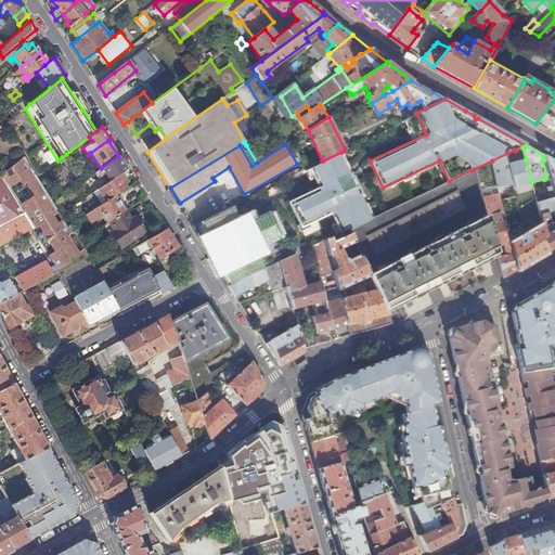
[(349,229),(372,217),(341,152),(323,160),(322,160),(309,167),(319,188),(289,202),(300,227),(331,213),(340,232),(349,229)]
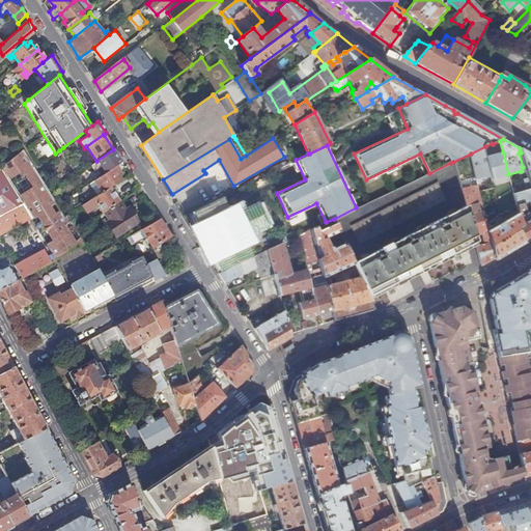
[(485,146),(471,154),(478,185),(479,191),(494,188),(492,179),(508,174),(503,152),(487,156),(485,146)]
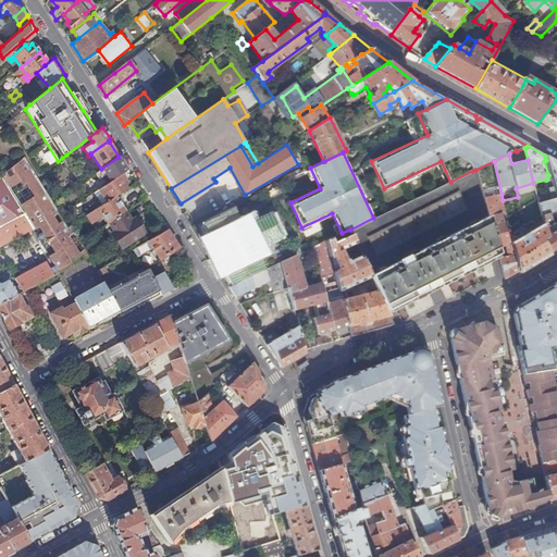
[(66,155),(62,158),(70,169),(74,165),(66,155)]
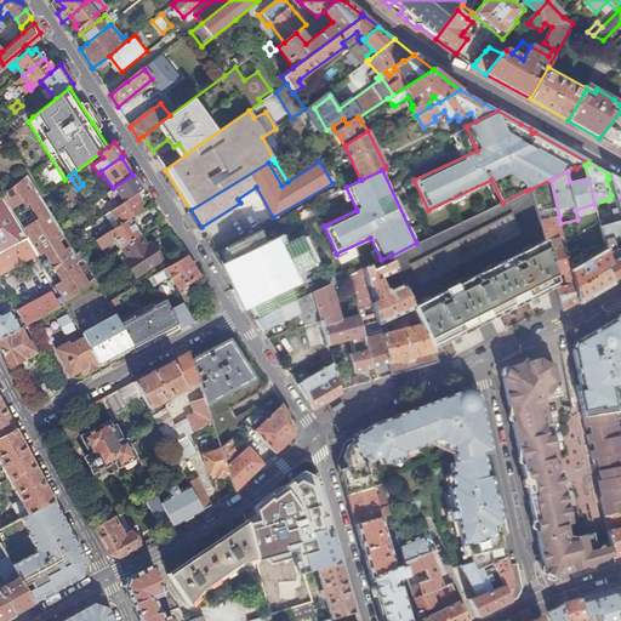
[(609,178),(617,208),(620,218),(620,181),(608,174),(608,175),(609,178)]
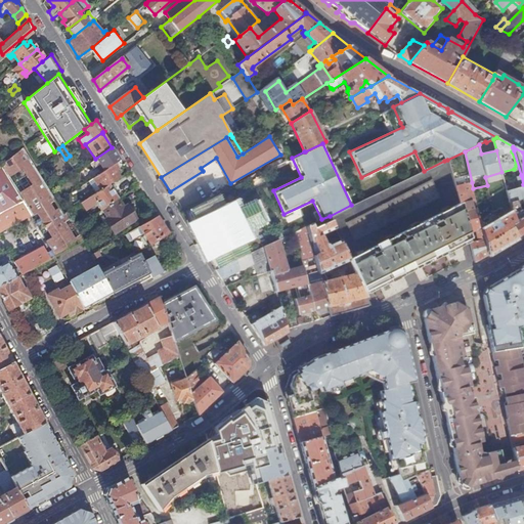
[(112,147),(95,159),(89,163),(92,169),(95,167),(100,173),(113,165),(120,160),(112,147)]
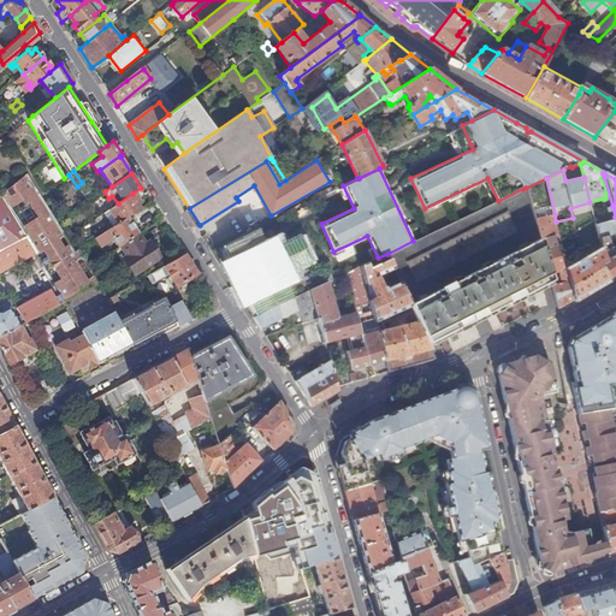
[(0,195),(25,237),(0,250),(0,272),(36,254),(61,295),(65,301),(96,284),(98,283),(88,267),(77,249),(75,252),(66,238),(58,225),(27,175),(0,195)]
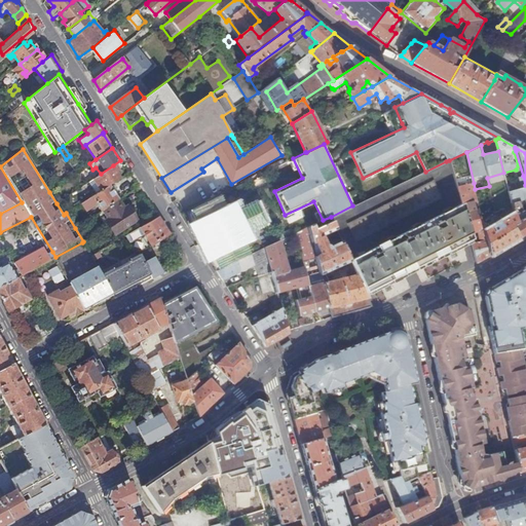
[(333,222),(336,229),(341,240),(350,261),(358,275),(365,293),(425,262),(470,239),(468,234),(456,187),(449,160),(446,161),(425,172),(392,187),(352,205),(331,217),(333,222)]
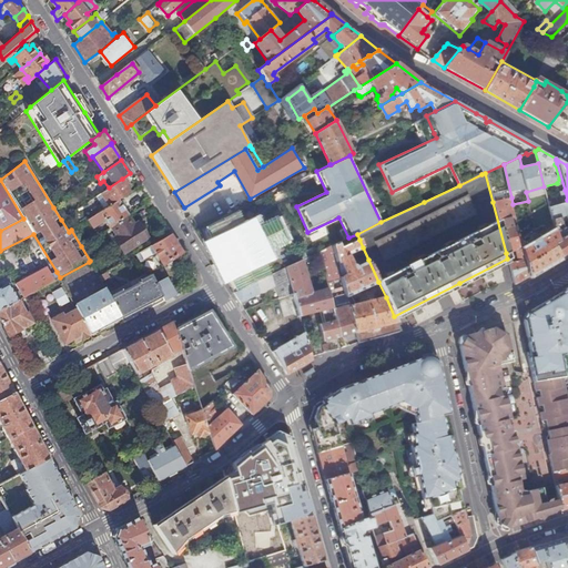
[(122,179),(109,188),(100,193),(109,206),(118,200),(129,193),(124,185),(127,184),(122,179)]
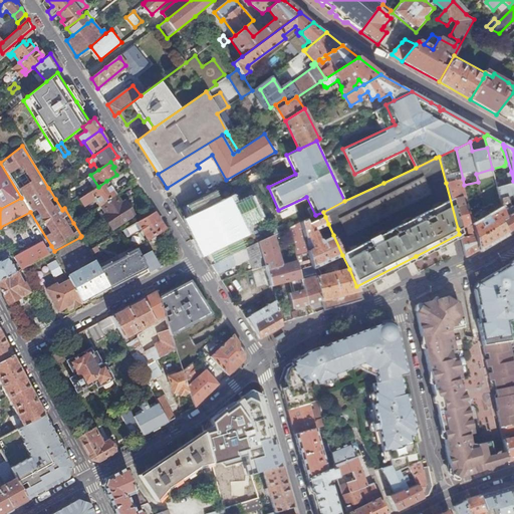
[(0,209),(21,198),(0,163),(0,209)]
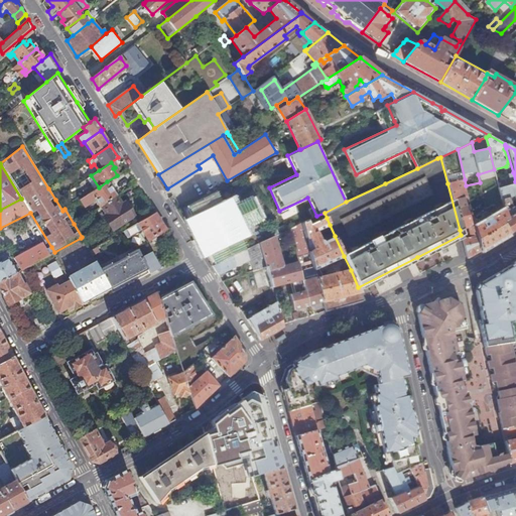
[(511,184),(499,188),(502,199),(509,197),(511,196),(512,197),(515,196),(515,200),(515,199),(515,181),(513,172),(509,174),(511,184)]
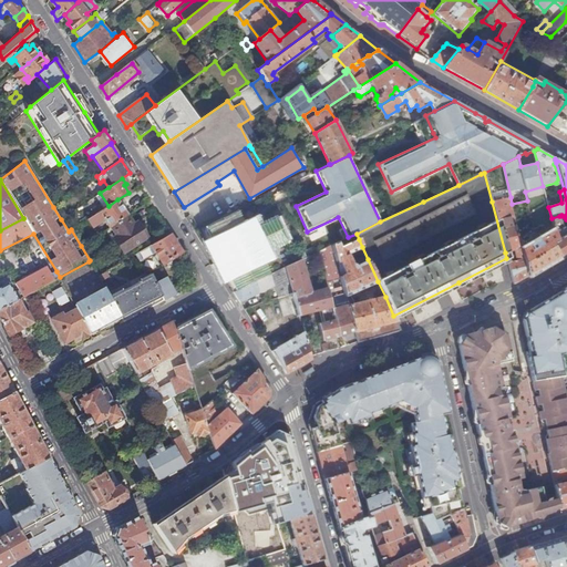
[(511,197),(492,202),(505,253),(515,250),(517,260),(507,263),(513,284),(528,275),(523,249),(522,248),(512,204),(511,197)]
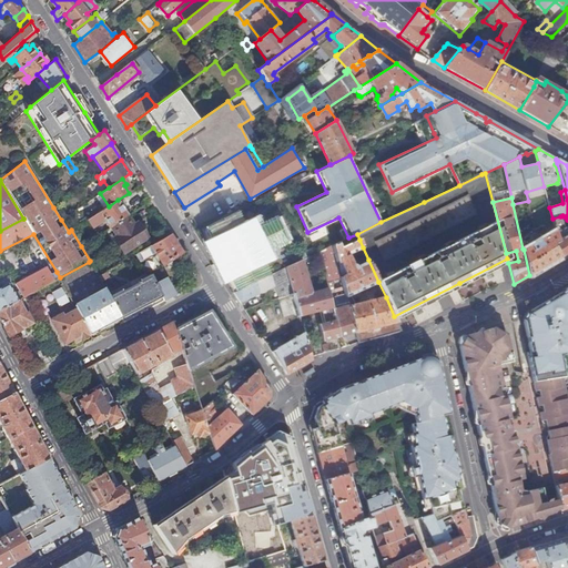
[(118,200),(109,206),(87,220),(92,229),(104,221),(109,229),(110,227),(128,215),(118,200)]
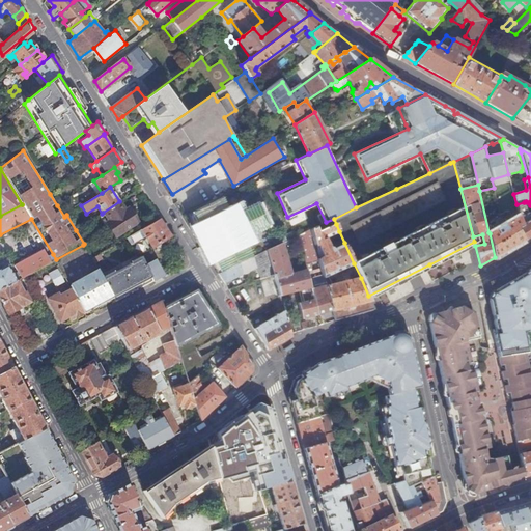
[(230,233),(262,213),(249,192),(195,227),(208,248),(211,247),(221,263),(242,250),(230,233)]
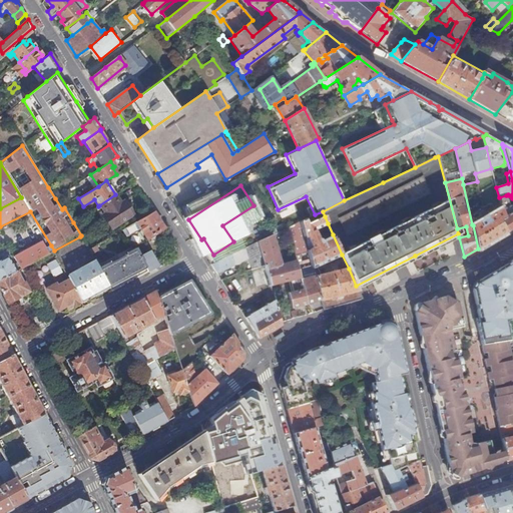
[(127,205),(123,207),(115,194),(99,205),(105,213),(102,215),(111,229),(133,214),(127,205)]
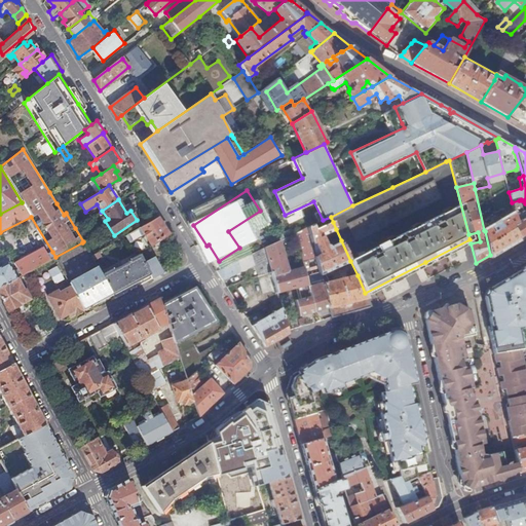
[(517,224),(512,227),(520,237),(525,233),(525,217),(524,218),(519,200),(512,202),(515,214),(517,224)]
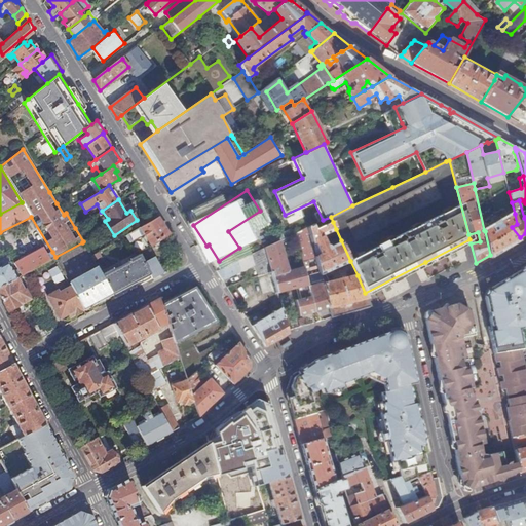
[(515,214),(485,231),(490,255),(520,237),(512,227),(517,224),(515,214)]
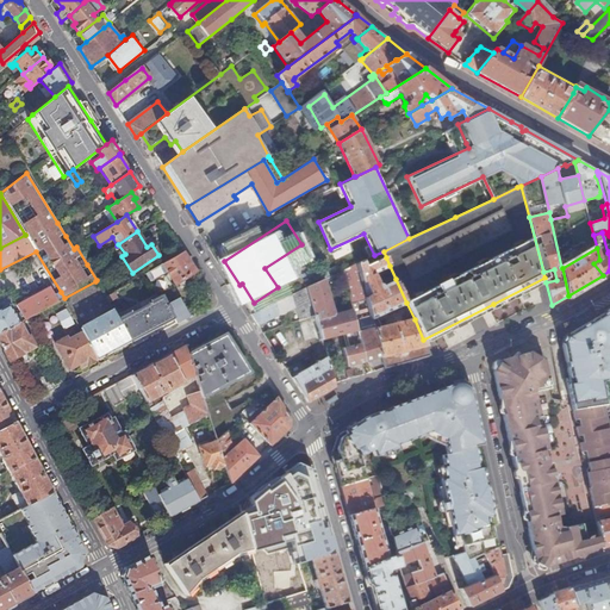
[(165,269),(174,285),(194,272),(181,251),(155,267),(159,273),(165,269)]
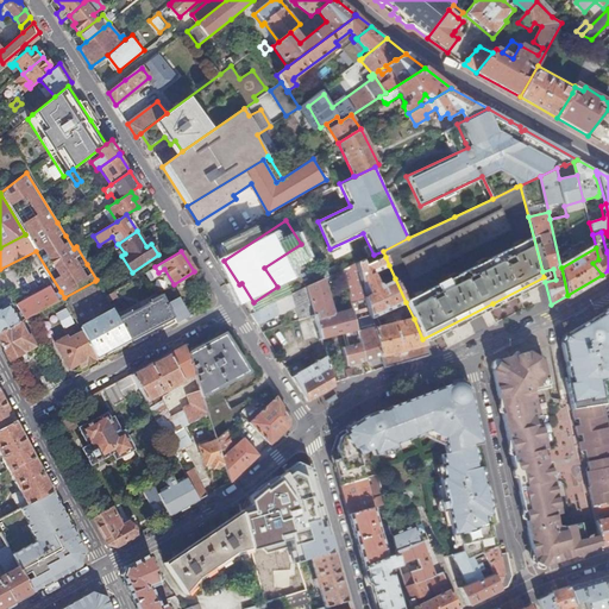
[(371,295),(365,297),(366,300),(372,325),(381,357),(383,368),(399,364),(429,355),(422,339),(414,319),(381,327),(375,316),(406,302),(395,278),(382,286),(378,284),(375,272),(389,265),(385,257),(365,265),(363,261),(356,263),(360,278),(362,282),(365,281),(371,295)]
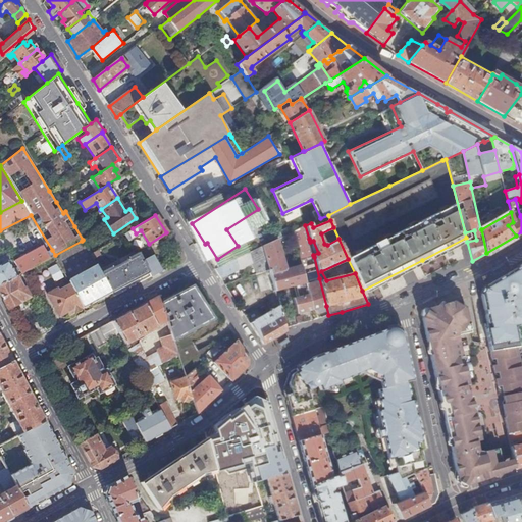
[(263,246),(269,270),(275,291),(294,286),(297,298),(308,295),(305,282),(301,265),(286,269),(277,239),(263,246)]
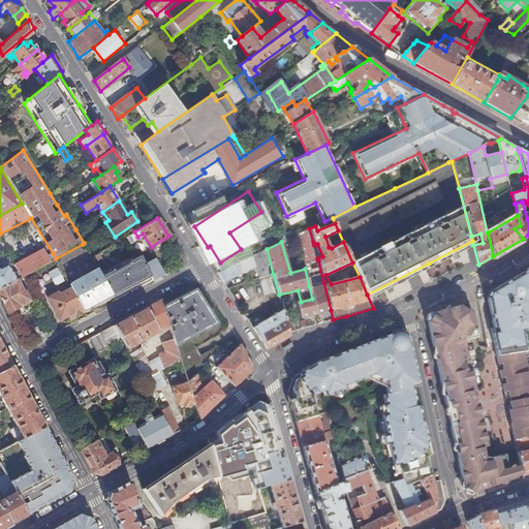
[(313,242),(300,245),(303,260),(305,268),(310,267),(309,262),(318,260),(317,258),(314,245),(313,242)]
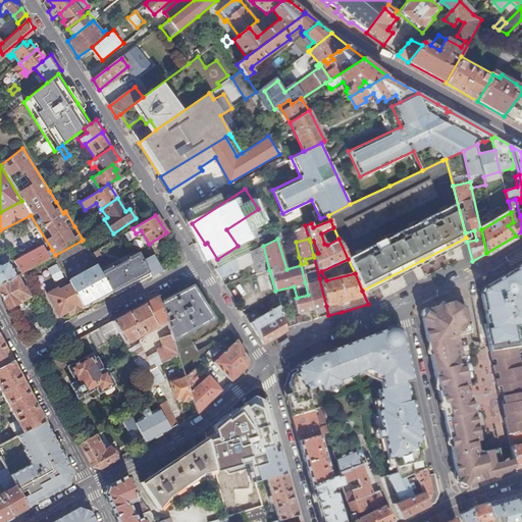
[(12,270),(7,261),(0,264),(0,284),(16,276),(25,271),(49,258),(46,253),(43,246),(13,262),(17,268),(12,270)]
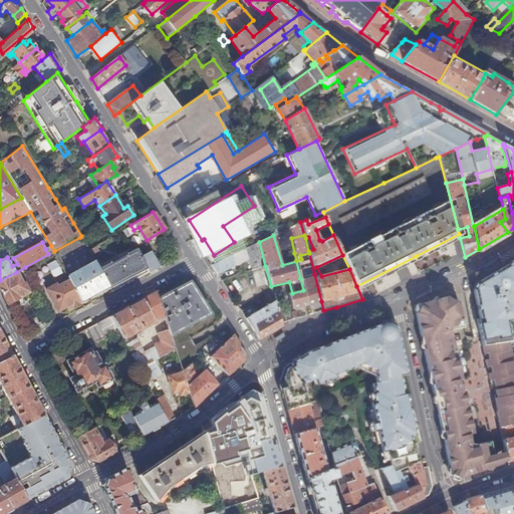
[(265,266),(259,242),(211,265),(217,274),(237,265),(247,260),(252,270),(265,266)]
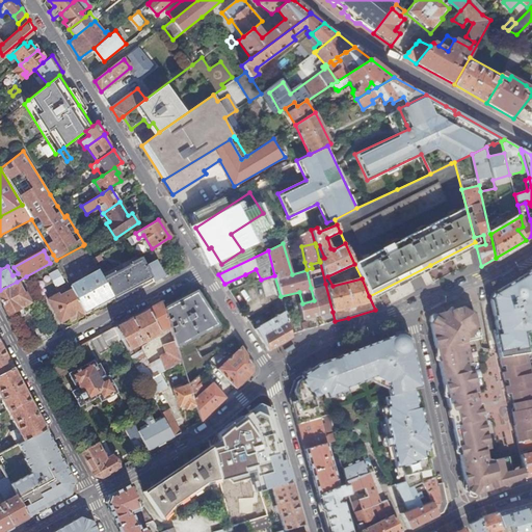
[(53,255),(47,258),(50,263),(55,260),(56,260),(53,255)]
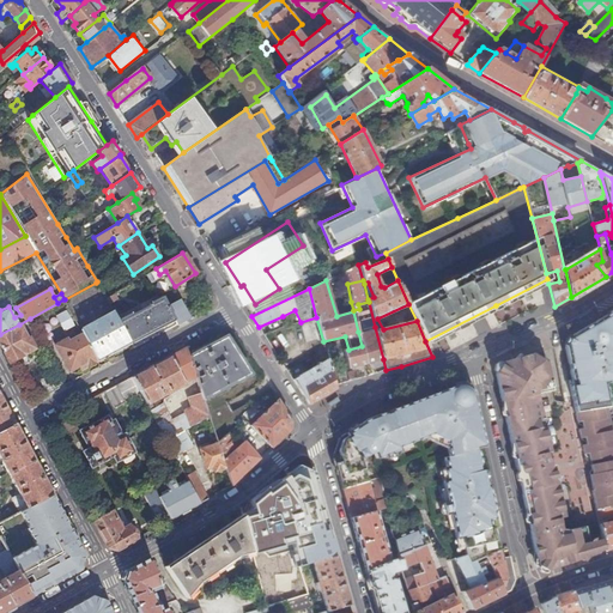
[(131,314),(119,320),(131,344),(175,320),(169,310),(162,297),(151,303),(152,305),(131,316),(131,314)]
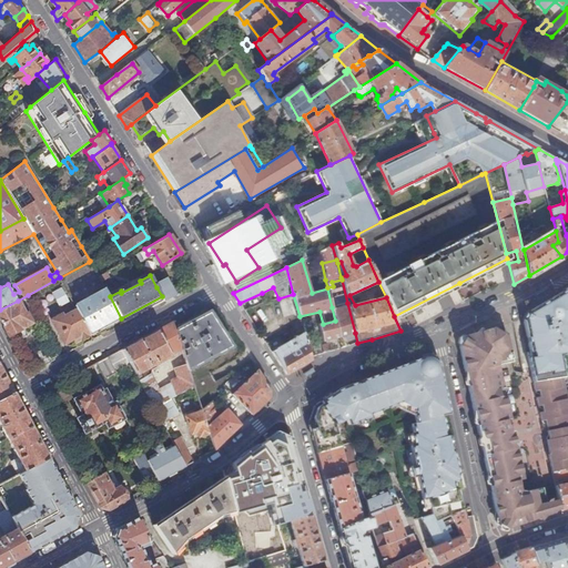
[(165,282),(156,287),(162,296),(164,302),(173,296),(165,282)]
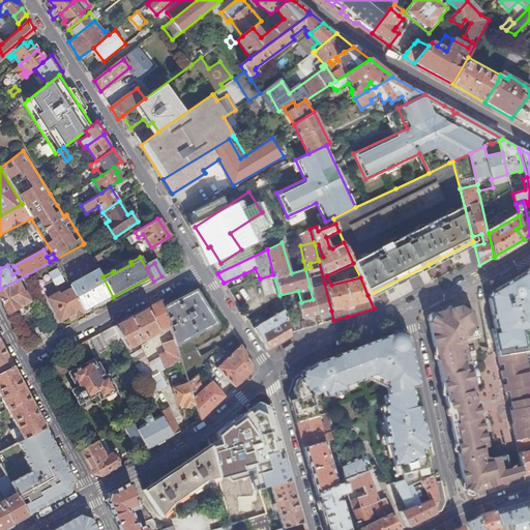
[(48,271),(53,285),(62,282),(57,268),(48,271)]
